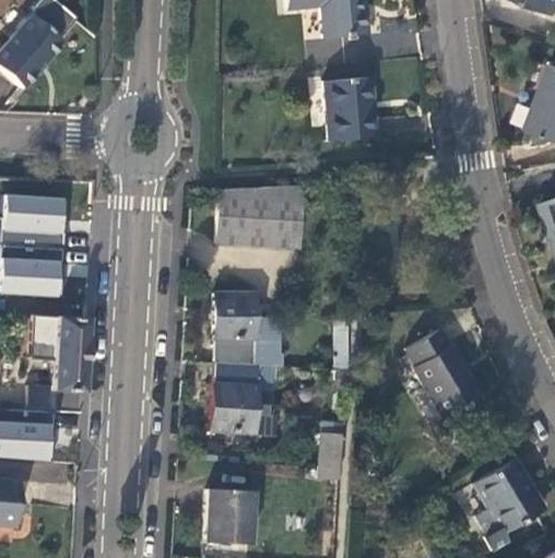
[(367,31),(363,0),(319,0),(322,35),(367,31)]
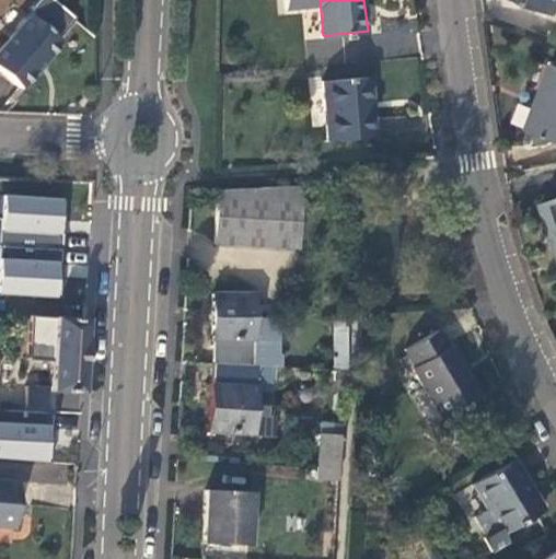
[(533,0),(555,9),(555,0),(533,0)]
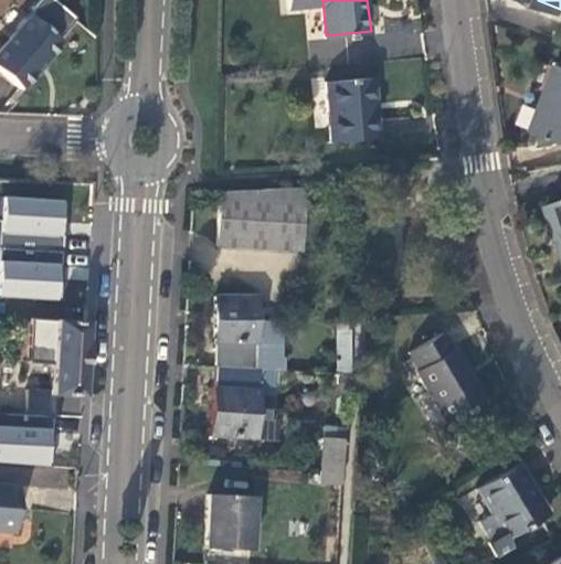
[(61,43),(30,18),(0,53),(0,72),(22,91),(61,43)]
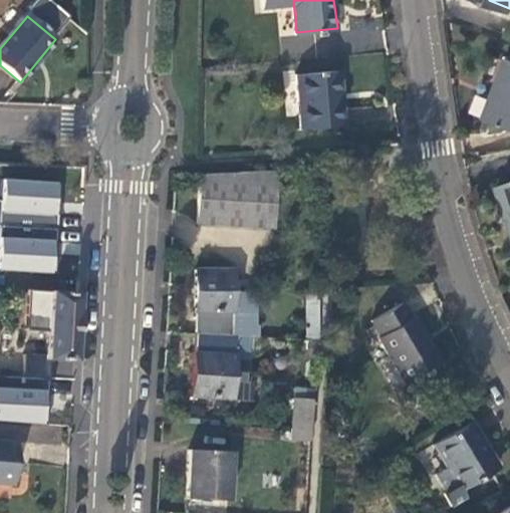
[(509,60),(489,116),(509,124),(509,60)]
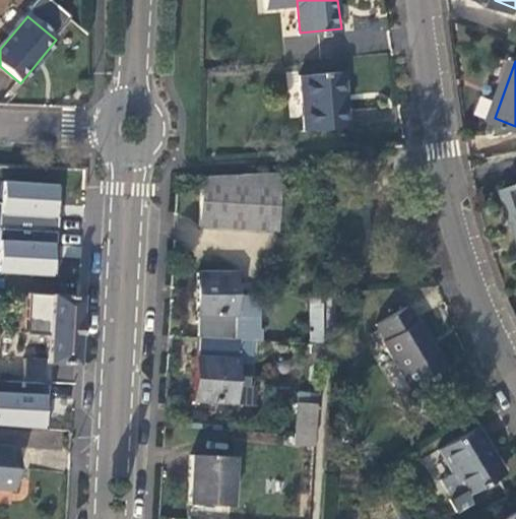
[(344,70),(302,73),(307,129),(349,125),(344,70)]
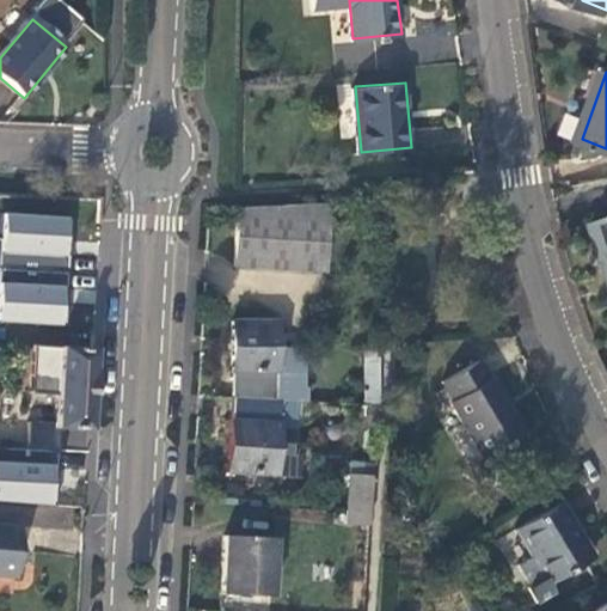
[(332,256),(327,199),(239,206),(244,263),(332,256)]
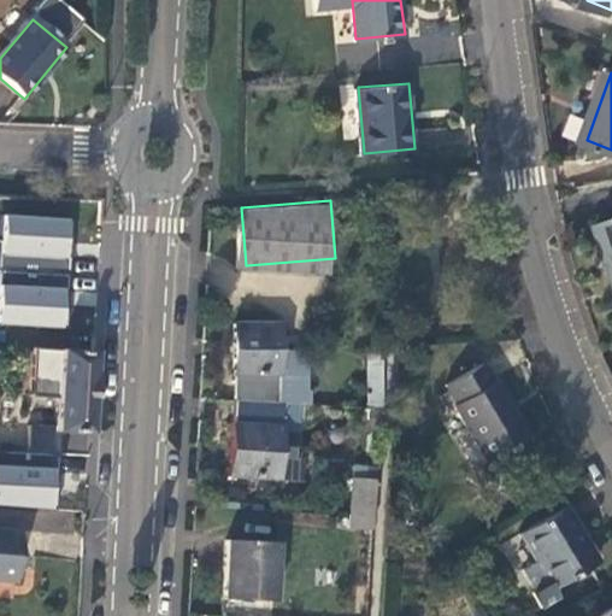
[(77,218),(4,213),(3,239),(0,238),(0,265),(75,271),(77,218)]
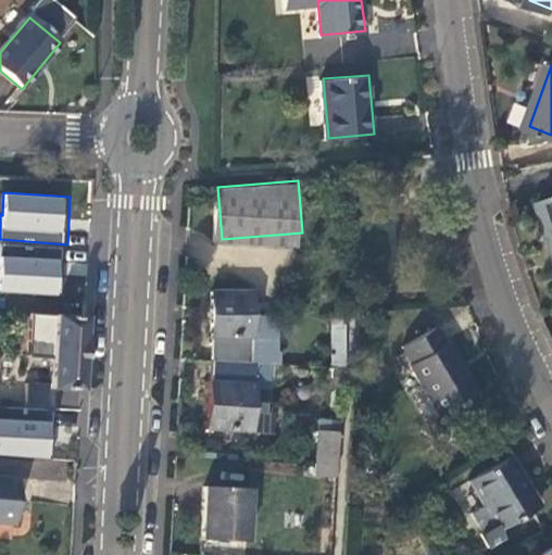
[(0,291),(63,297),(67,244),(0,239),(0,291)]
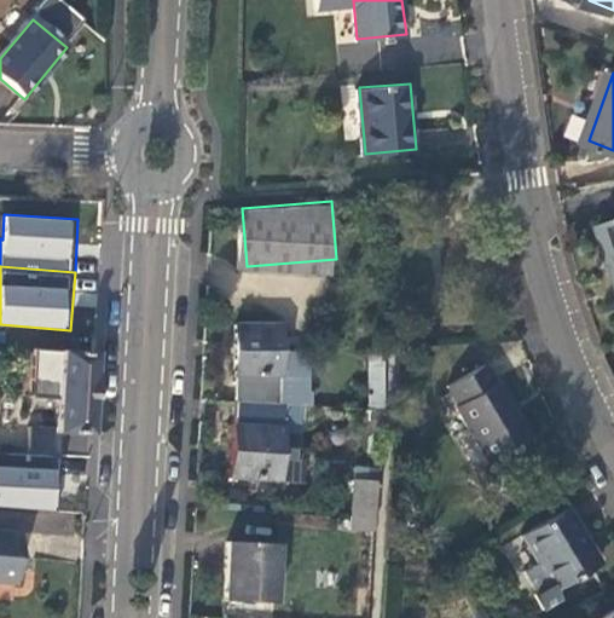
[(237,323),(235,400),(297,403),(299,351),(278,348),(279,324),(237,323)]
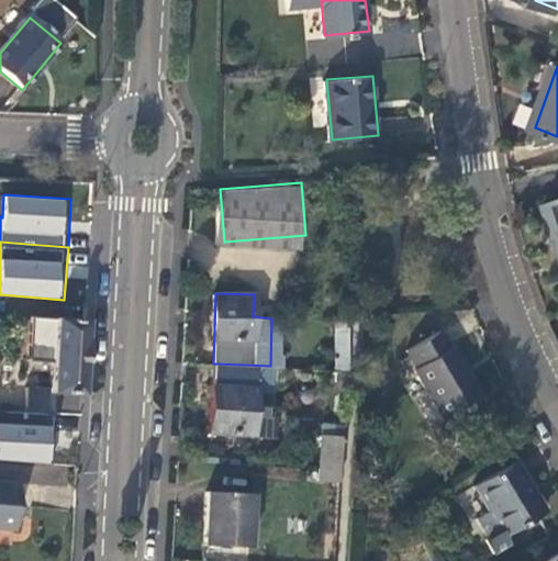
[(49,396),(82,397),(86,309),(54,306),(49,396)]
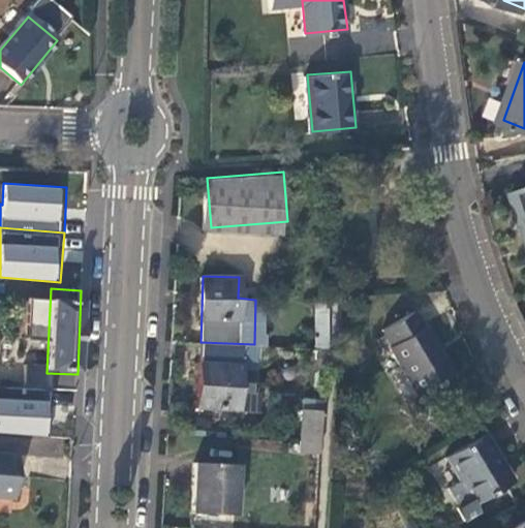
[(315,300),(313,346),(328,346),(329,300),(315,300)]
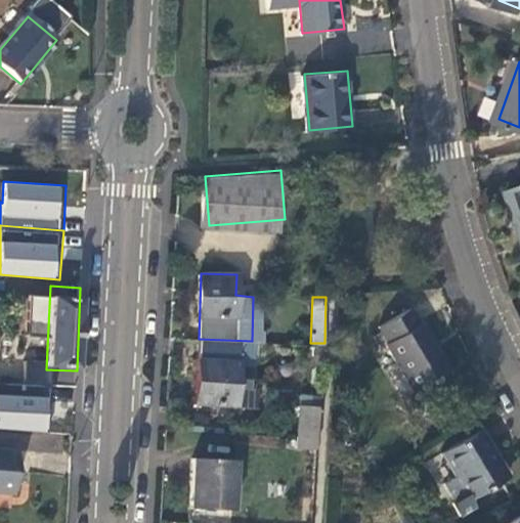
[(404,397),(452,368),(423,320),(421,321),(412,307),(381,325),(384,331),(376,335),(382,345),(387,342),(398,360),(387,367),(404,397)]
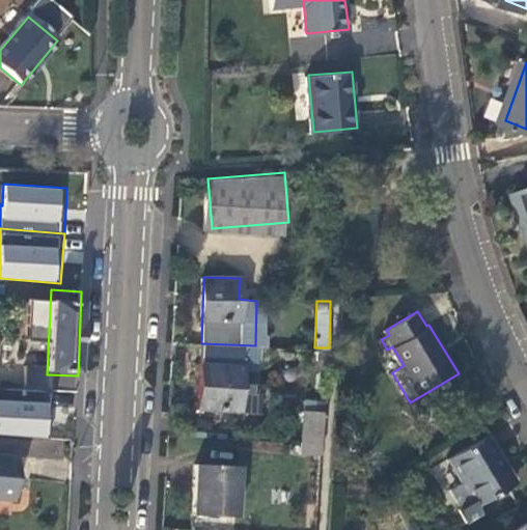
[(254,366),(255,345),(201,343),(197,408),(248,410),(249,384),(241,384),(242,365),(254,366)]
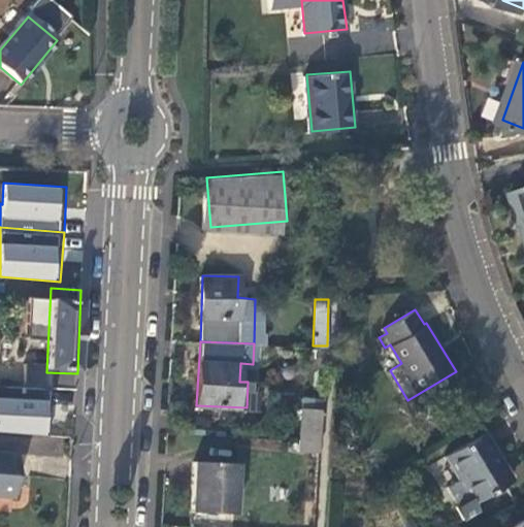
[(48,389),(0,385),(0,433),(45,436),(48,389)]
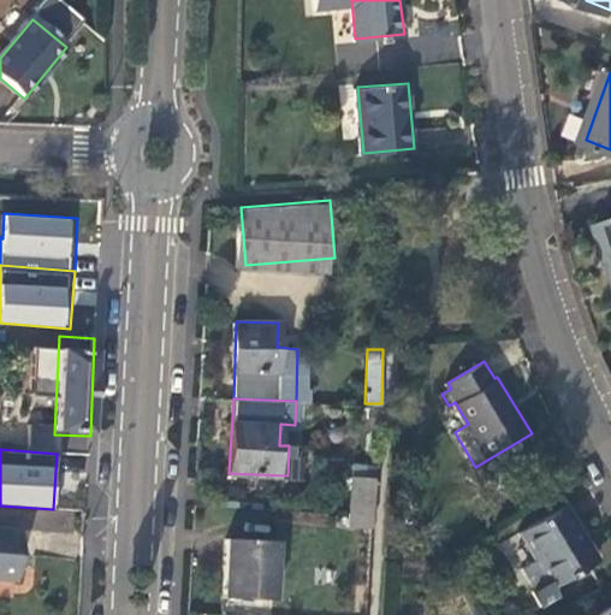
[(349,477),(348,512),(368,513),(371,478),(349,477)]
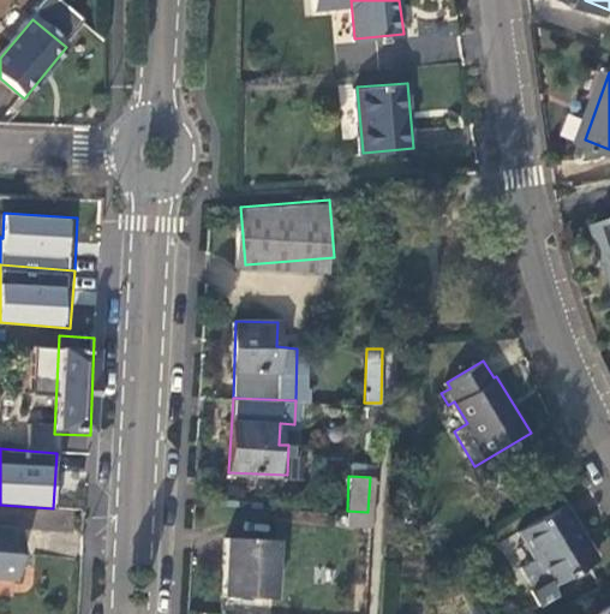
[(567,501),(519,529),(534,555),(548,577),(551,583),(552,583),(596,556),(576,525),(580,523),(567,501)]
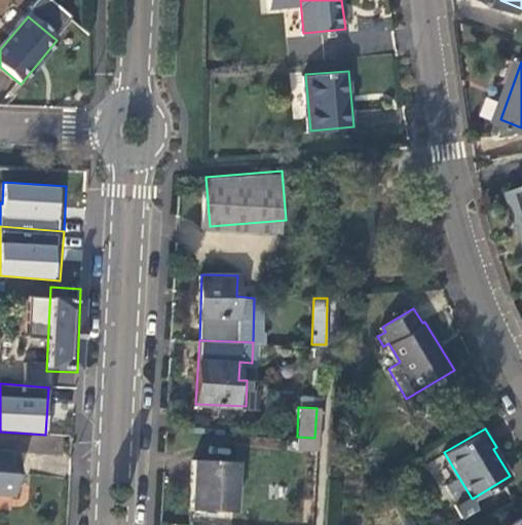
[(15,452),(0,451),(0,493),(13,494),(15,452)]
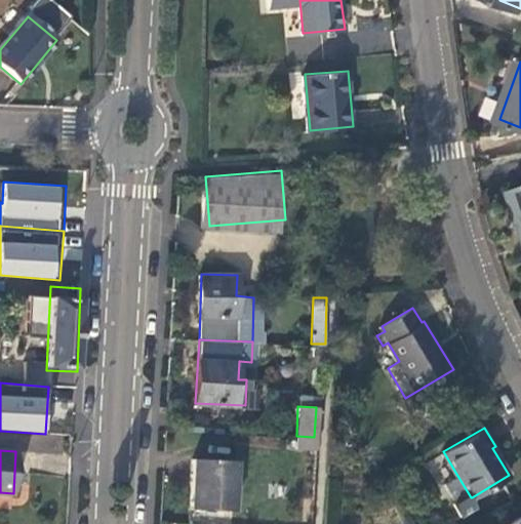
[(234,461),(194,459),(192,509),(232,510),(234,461)]
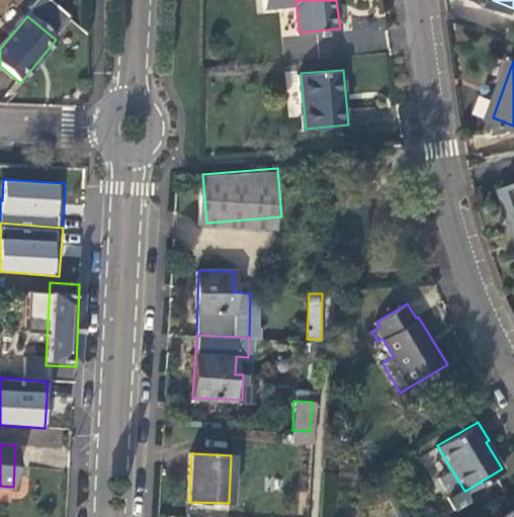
[(449,493),(461,486),(450,467),(438,475),(449,493)]
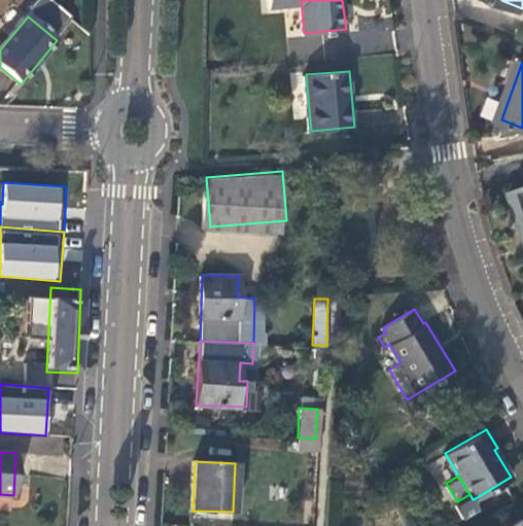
[(474,499),(473,499),(469,494),(457,501),(455,502),(463,516),(479,507),(474,499)]
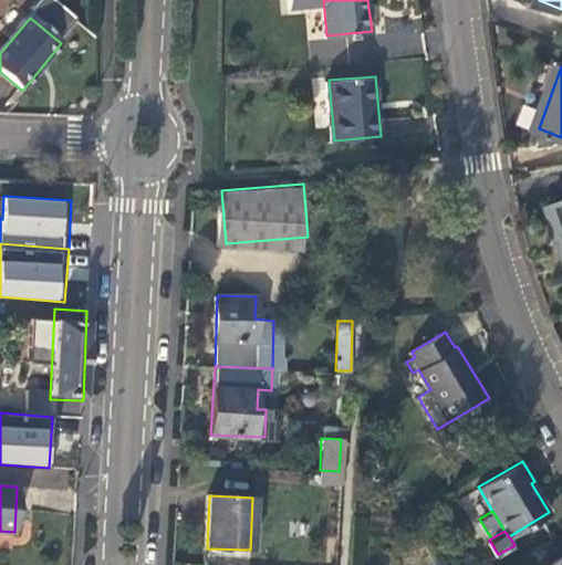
[(561,555),(547,564),(561,564),(561,555)]
